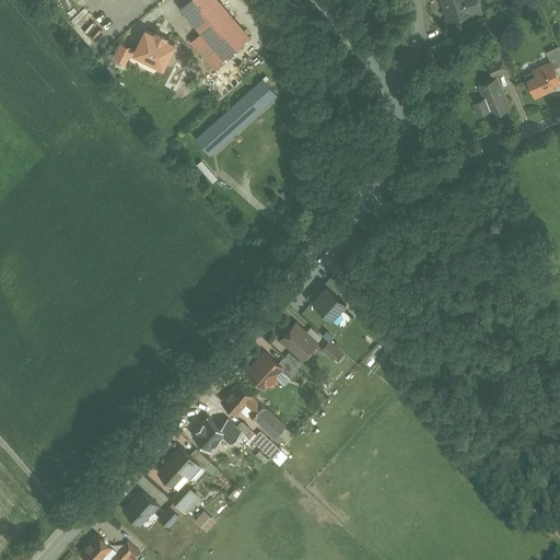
[(249,35),(219,0),(188,0),(181,7),(202,32),(191,41),(213,66),(249,35)]
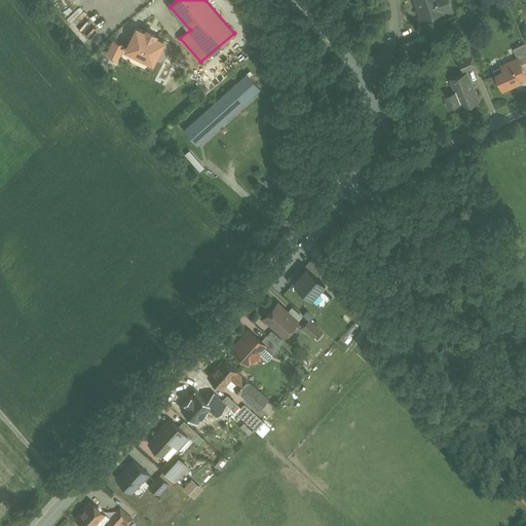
[(415,0),(421,17),(450,7),(448,0),(415,0)]
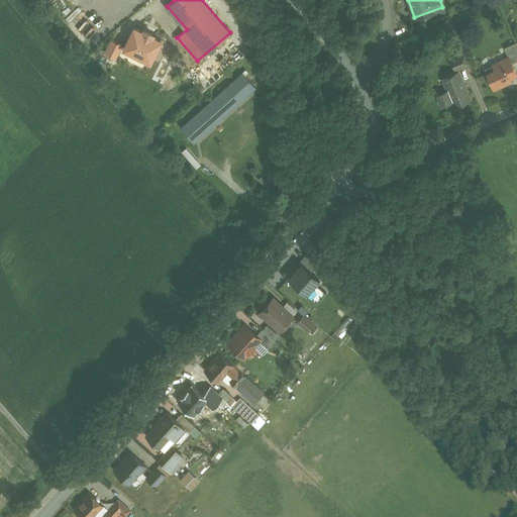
[(134,25),(122,48),(150,63),(163,38),(154,34),(156,33),(142,26),(141,28),(134,25)]
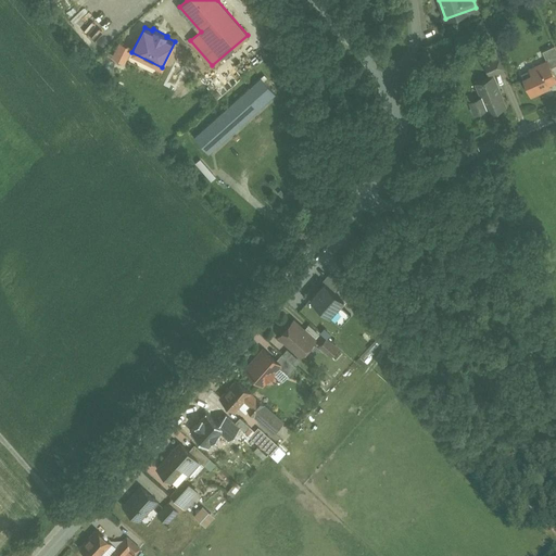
[(555,47),(555,45),(542,50),(547,63),(548,62),(551,67),(555,64),(555,47)]
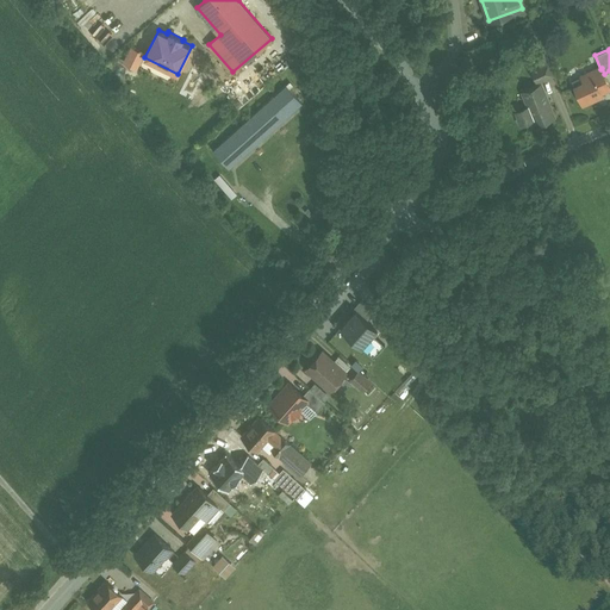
[(549,61),(531,69),(537,82),(555,74),(549,61)]
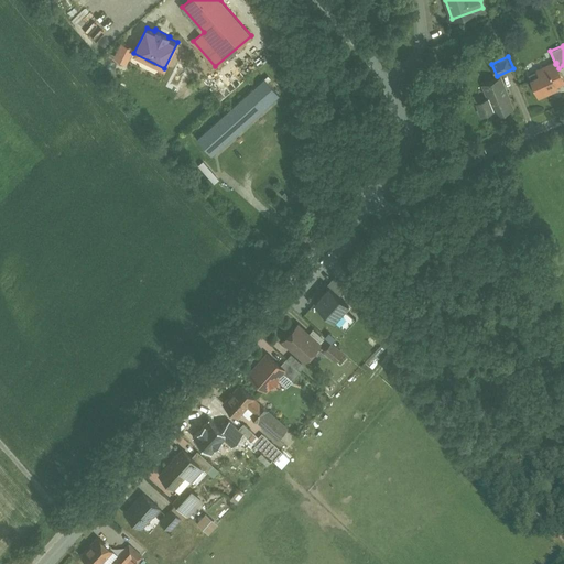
[(548,65),(529,74),(539,96),(557,88),(556,85),(563,82),(563,79),(559,68),(556,63),(555,64),(549,67),(548,65)]
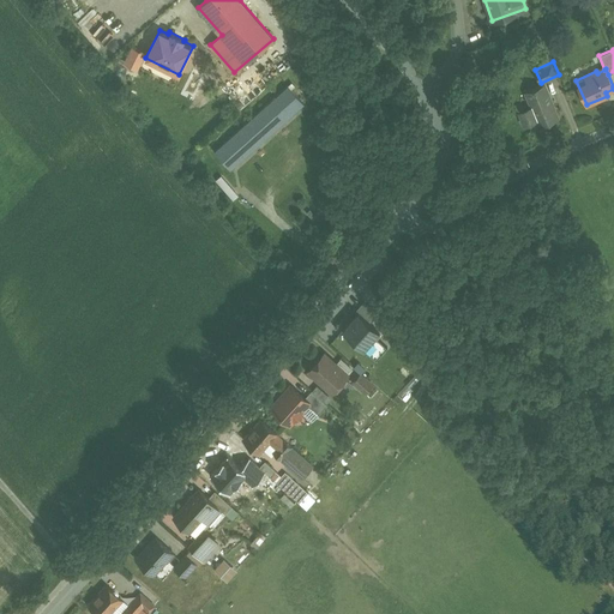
[(289,85),(215,150),(230,168),(305,103),(289,85)]
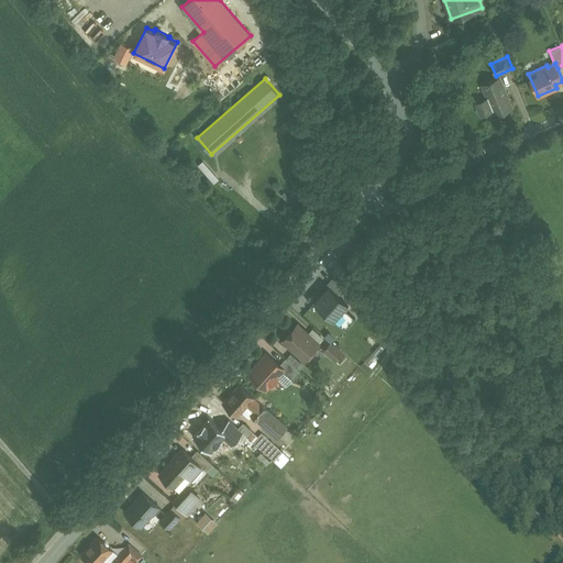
[(499,78),(489,83),(489,81),(488,81),(488,83),(483,85),(494,111),(509,105),(511,108),(499,78)]
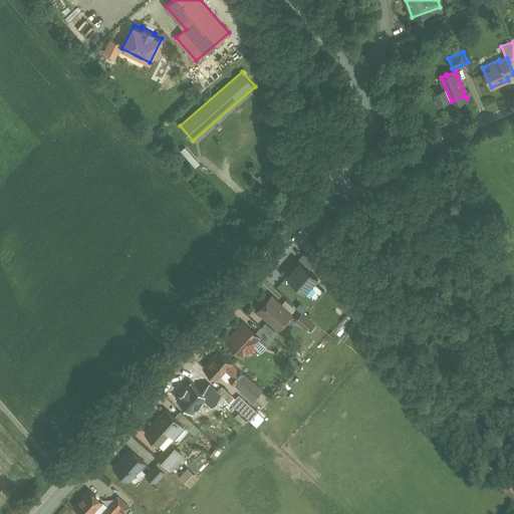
[(312,273),(300,261),(287,275),(309,294),(315,287),(307,279),(312,273)]
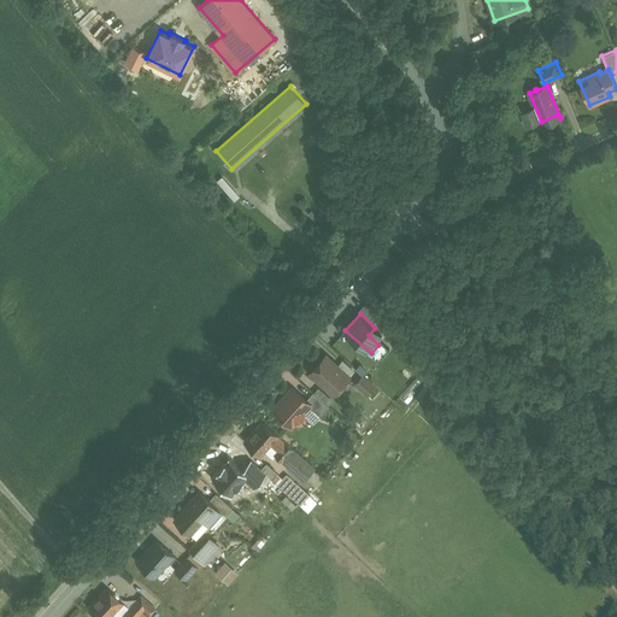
[(378,345),(371,353),(378,360),(387,352),(378,345)]
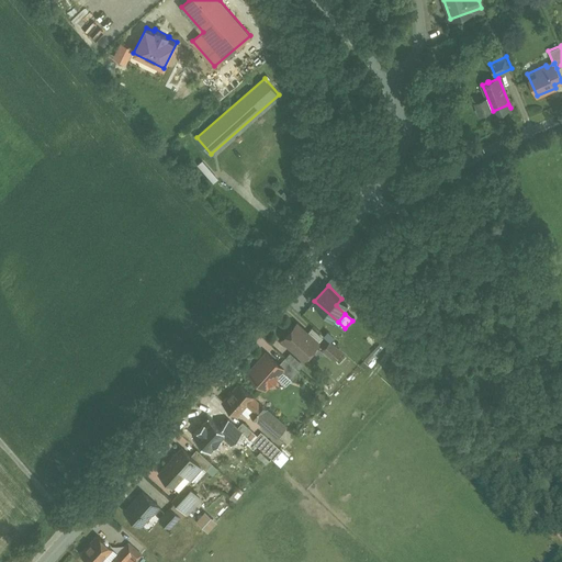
[(352,321),(345,328),(350,333),(357,325),(352,321)]
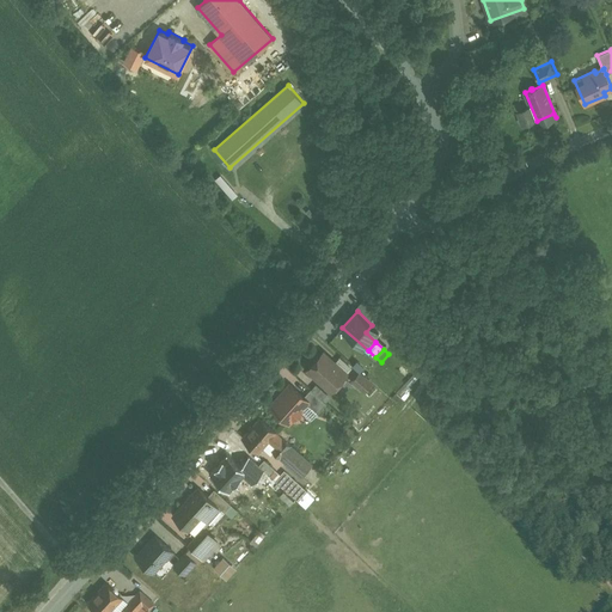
[(347,373),(324,353),(307,369),(331,391),(347,373)]
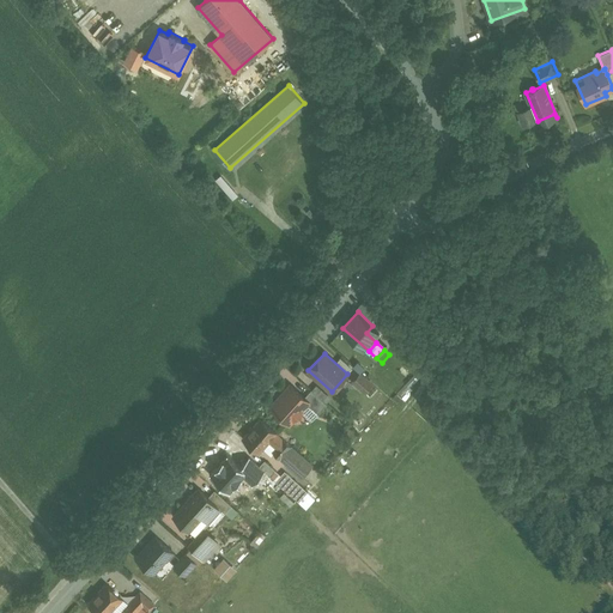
[(372,383),(360,372),(353,381),(365,392),(372,383)]
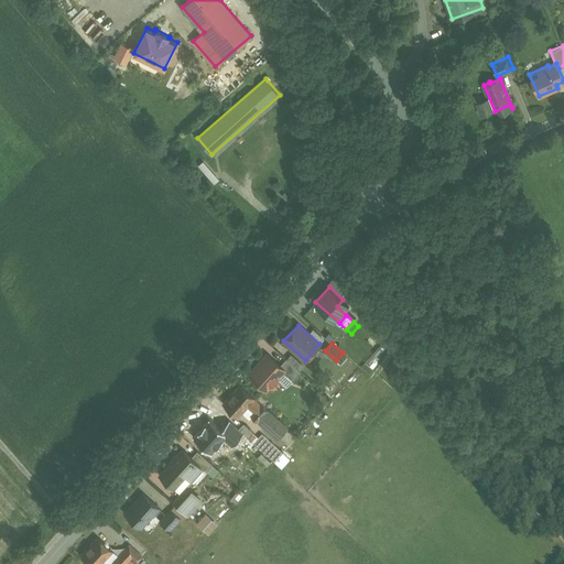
[(280,366),(268,355),(263,359),(263,360),(260,365),(259,365),(250,375),(267,389),(270,384),(278,384),(278,377),(283,370),(284,369),(280,366)]
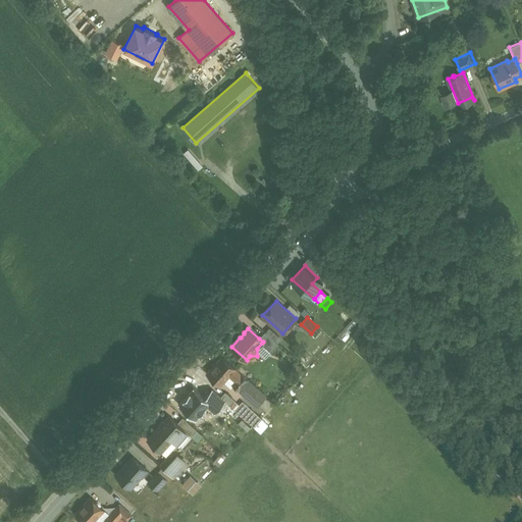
[(279,344),(265,331),(259,338),(263,342),(262,343),(264,344),(263,346),(263,347),(270,354),(279,344)]
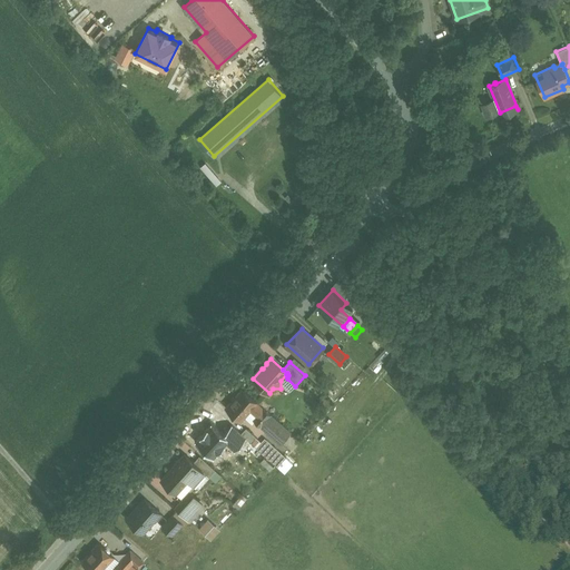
[(257,402),(243,390),(226,408),(241,421),(244,416),(245,415),(256,402),(257,402)]
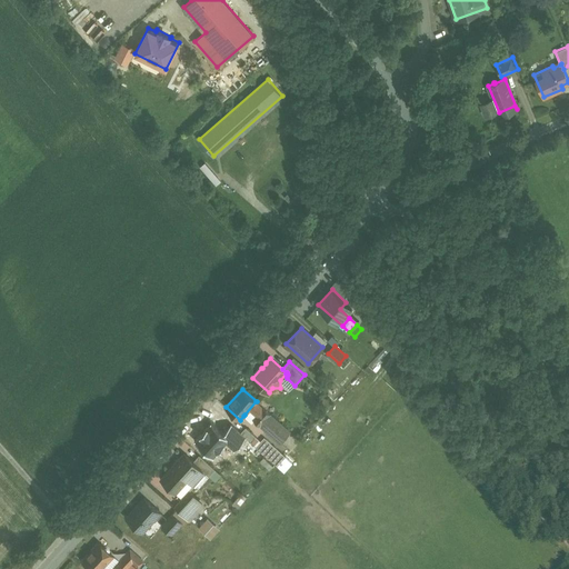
[(245,415),(243,416),(252,422),(255,420),(260,426),(270,413),(263,407),(262,408),(256,401),(245,415)]
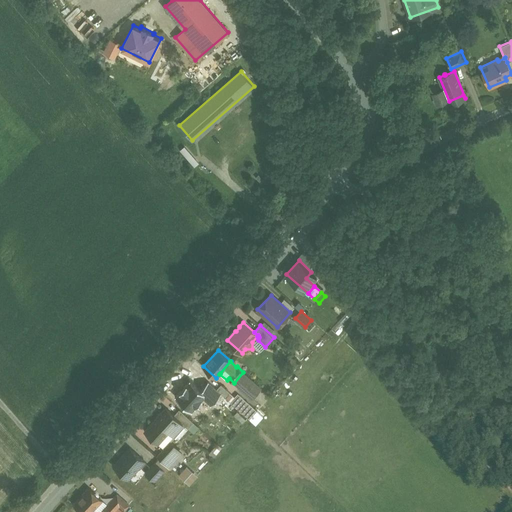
[(243,372),(234,383),(252,399),(261,389),(243,372)]
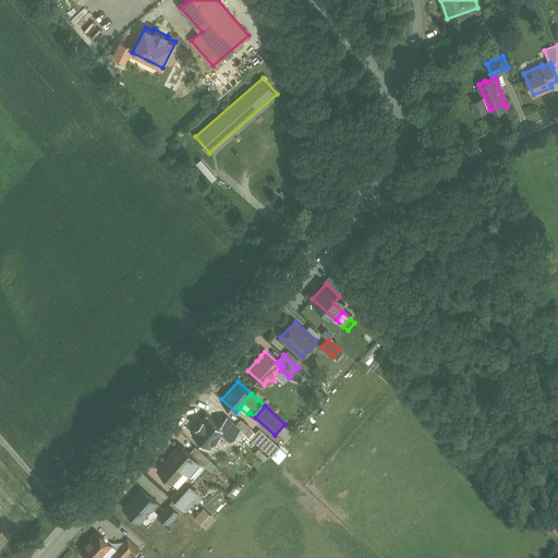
[(228,425),(210,411),(204,419),(205,419),(195,428),(209,441),(217,433),(228,444),(231,439),(227,435),(232,429),(228,425)]
